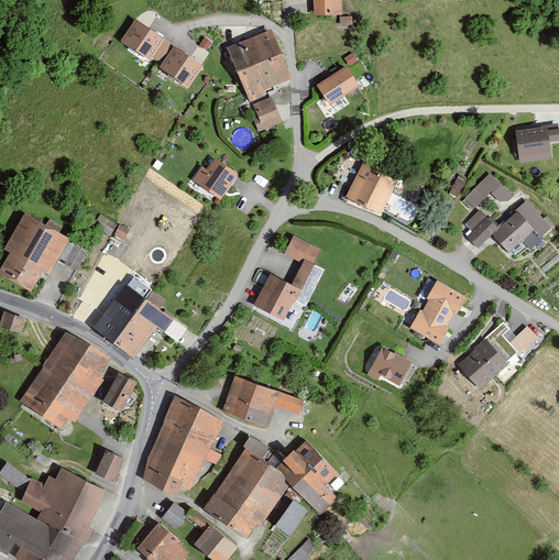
[(311,0),(314,18),(344,17),(342,0),(311,0)]
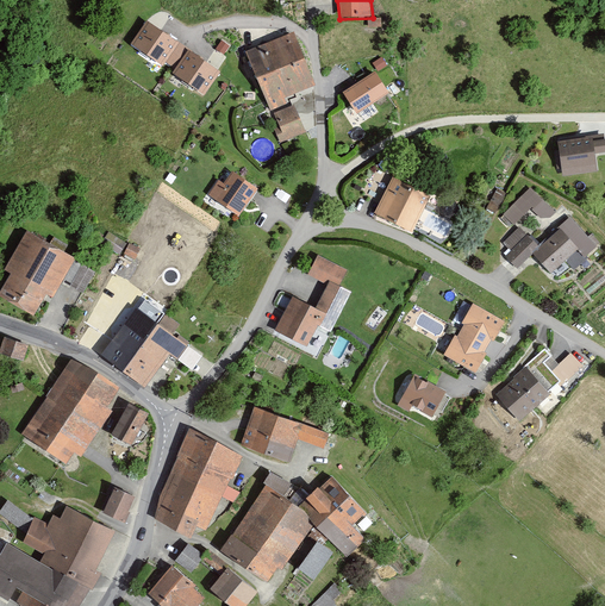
[(200,104),(219,76),(142,24),(125,50),(157,72),(162,66),(173,74),(167,81),(200,104)]
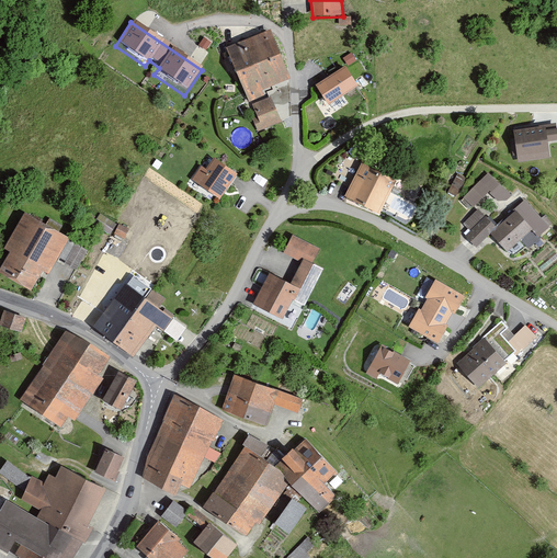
[(268,31),(225,48),(248,102),(264,95),(260,87),(286,76),(268,31)]
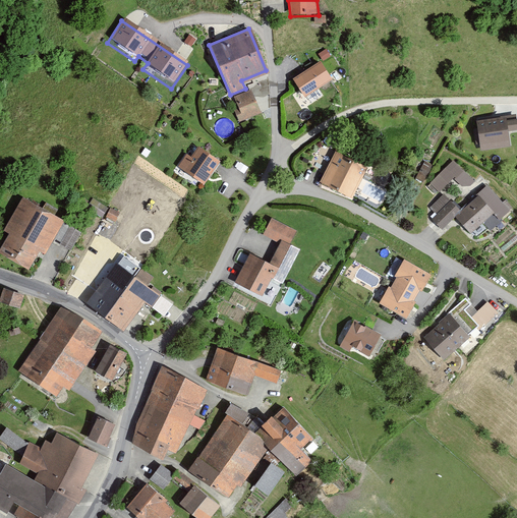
[(318,66),(288,84),(300,104),(330,85),(318,66)]
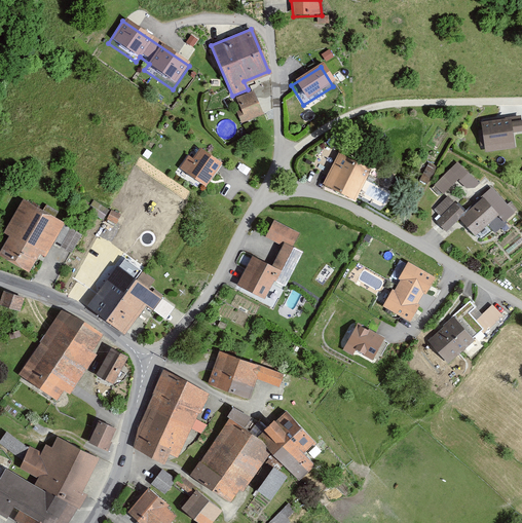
[(253,91),(235,99),(240,108),(234,111),(240,124),(263,115),(253,91)]
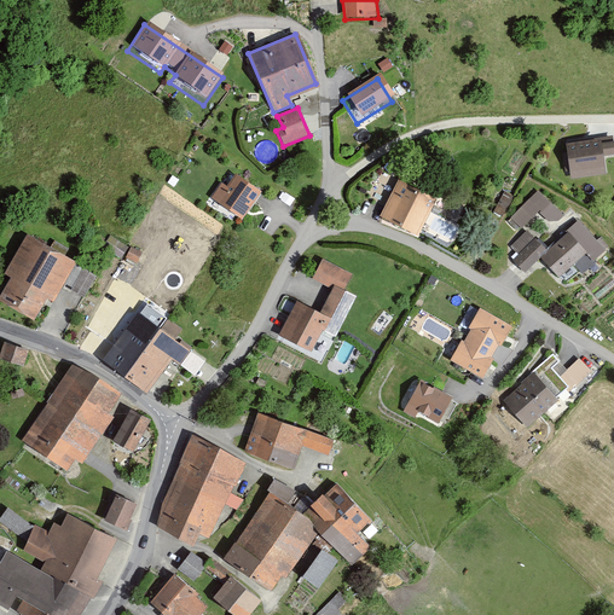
[(597,143),(562,148),(567,181),(601,178),(600,160),(613,158),(612,145),(597,146),(597,143)]
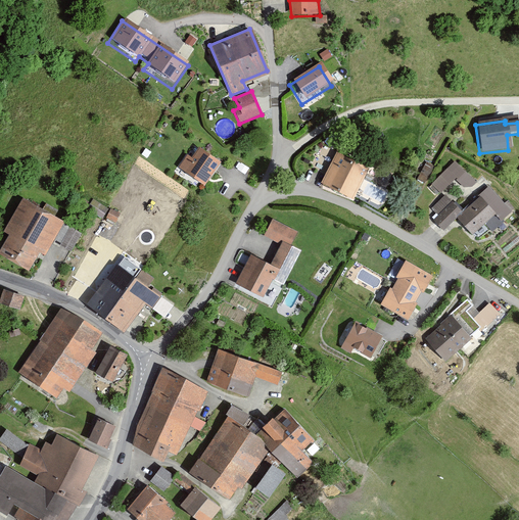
[(185,152),(176,167),(206,187),(224,161),(199,145),(191,156),(185,152)]
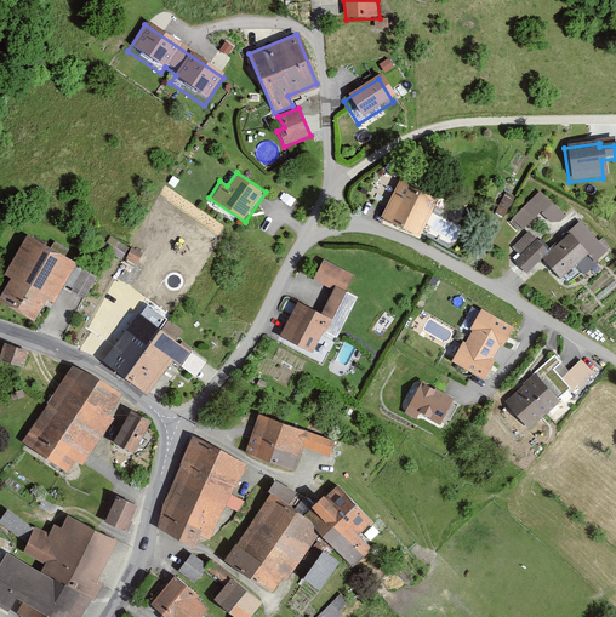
[(399,178),(380,215),(420,235),(439,200),(399,178)]
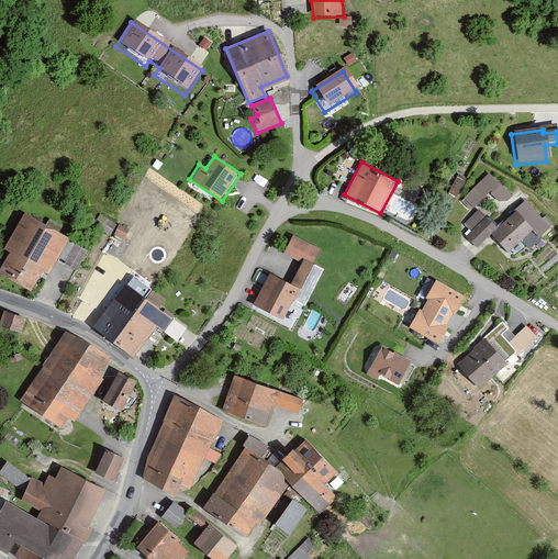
[(487,171),(460,200),(472,211),(489,193),(498,201),(505,201),(511,194),(487,171)]
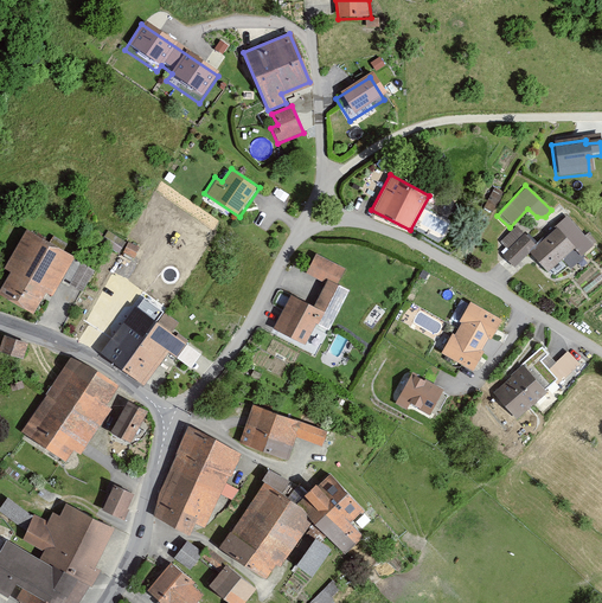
[(568,217),(530,252),(549,271),(575,247),(583,256),(595,245),(568,217)]
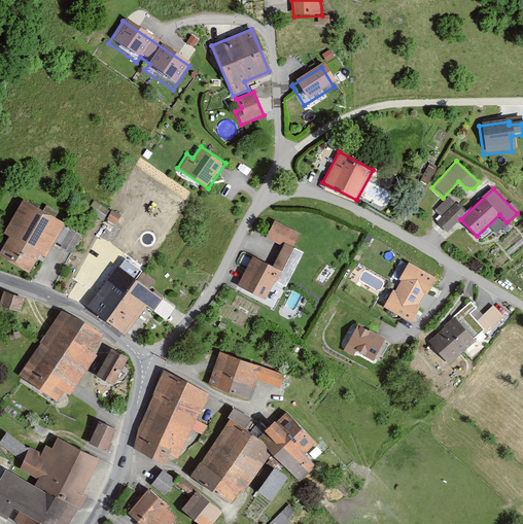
[(447,195),(432,209),(440,216),(434,221),(446,233),(465,213),(447,195)]
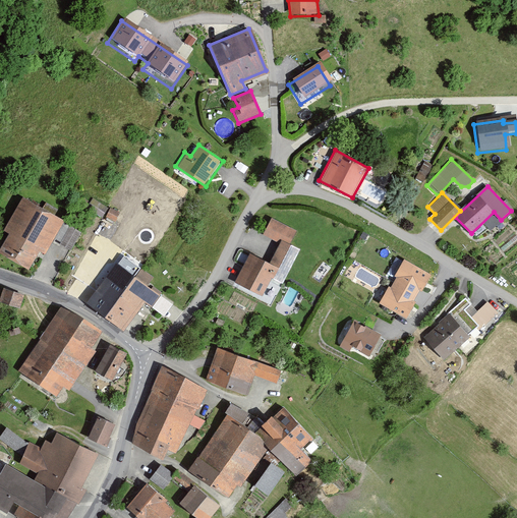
[(9,233),(0,248),(0,252),(30,269),(41,248),(46,251),(63,220),(23,197),(5,230),(9,233)]
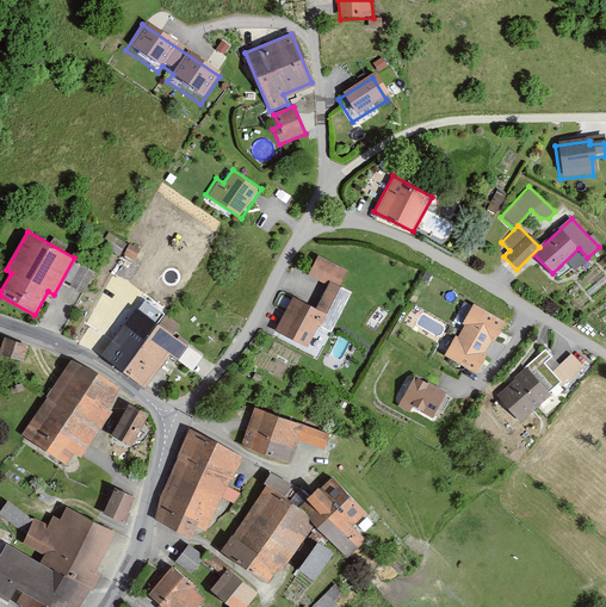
[(130,259),(134,251),(124,247),(121,255),(130,259)]
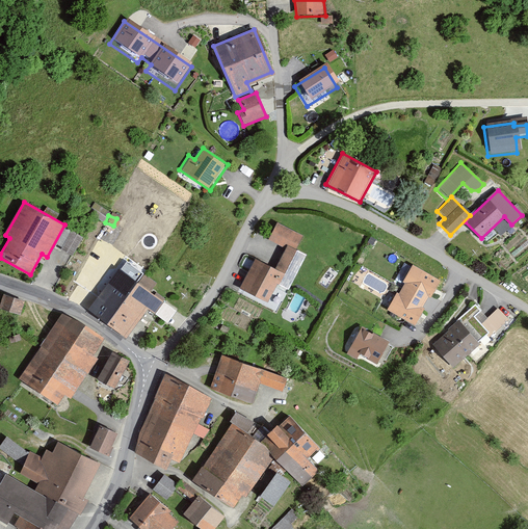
[(263,242),(284,252),(286,247),(293,250),(300,236),(272,222),(263,242)]
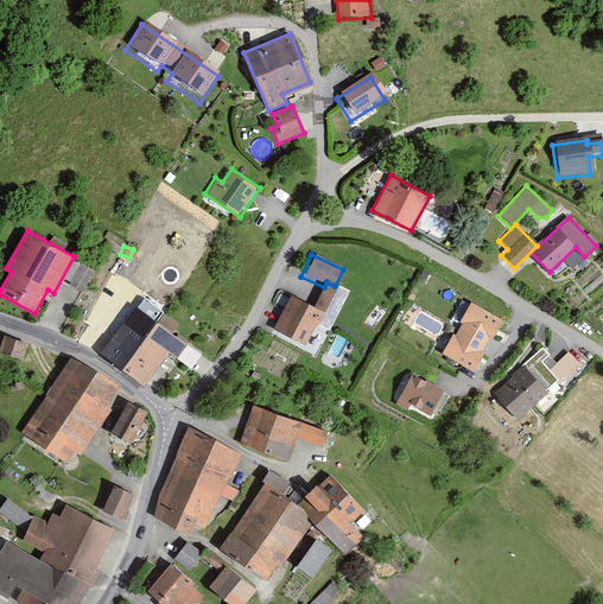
[(312,311),(287,298),(271,332),(303,348),(313,328),(325,334),(346,292),(335,286),(327,283),(324,287),(312,311)]
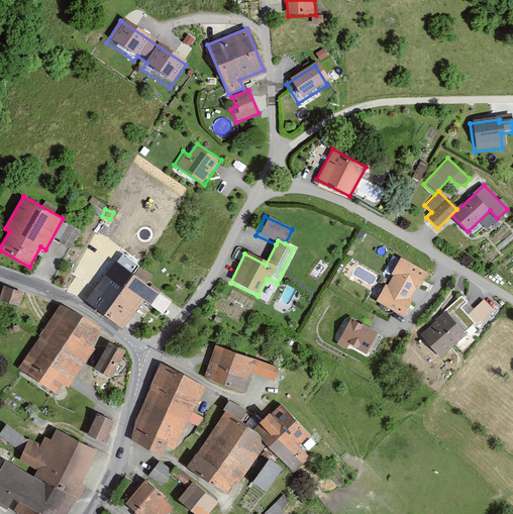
[(118,251),(83,299),(123,328),(144,301),(149,305),(159,293),(145,283),(150,276),(118,251)]
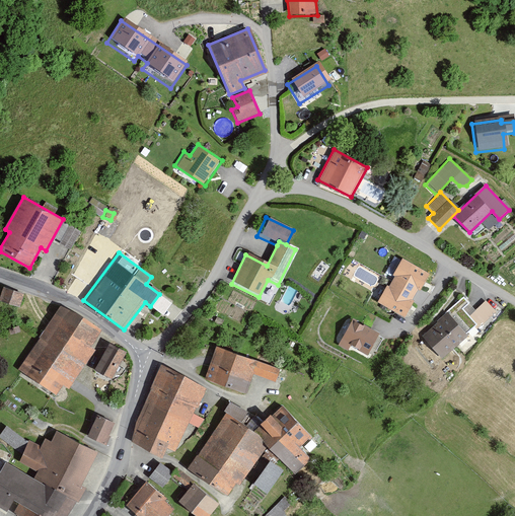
[(426,275),(397,260),(389,275),(392,277),(386,289),(383,287),(375,302),(402,316),(412,299),(410,299),(414,291),(417,293),(426,275)]
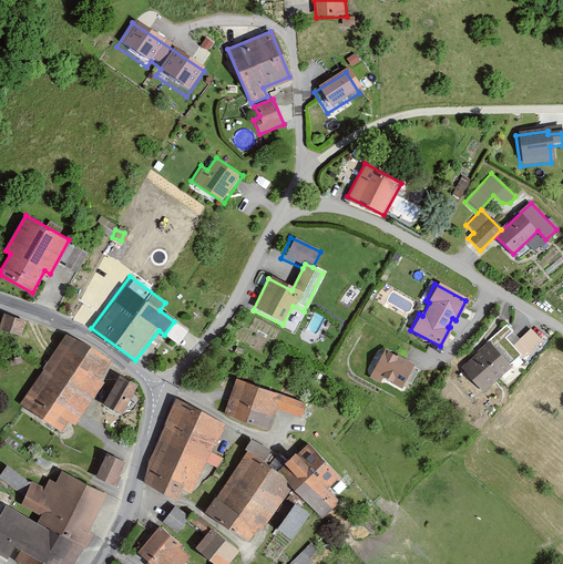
[(0,330),(18,337),(23,321),(1,314),(0,317),(0,330)]
